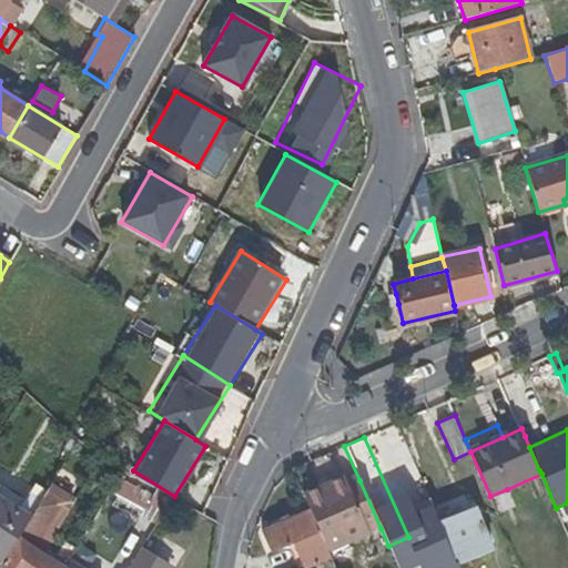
[(369,534),(381,528),(359,480),(348,485),(345,477),(304,495),(312,511),(320,530),(330,554),(371,536),(369,534)]
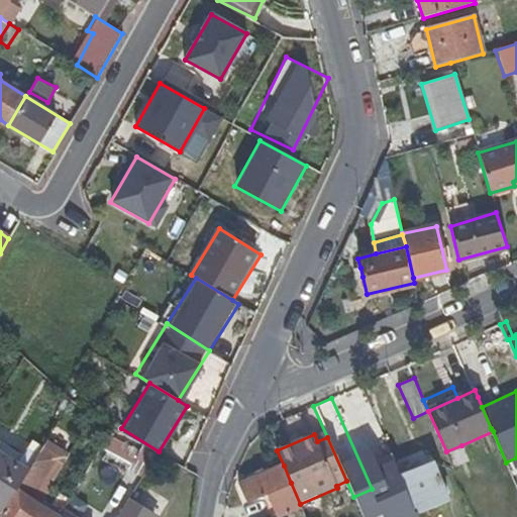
[(0,453),(18,464),(23,456),(0,441),(0,453)]
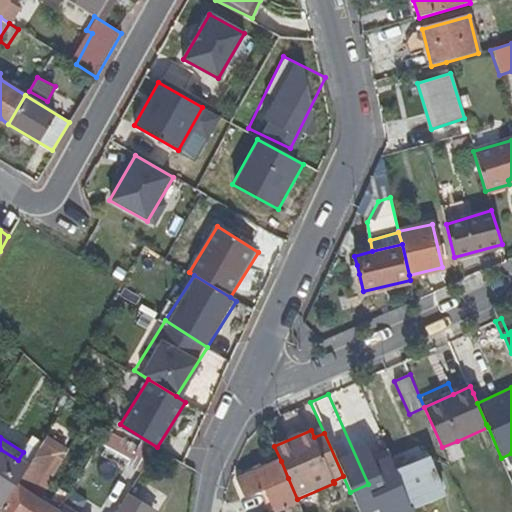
[(465,458),(457,441),(442,447),(449,465),(465,458)]
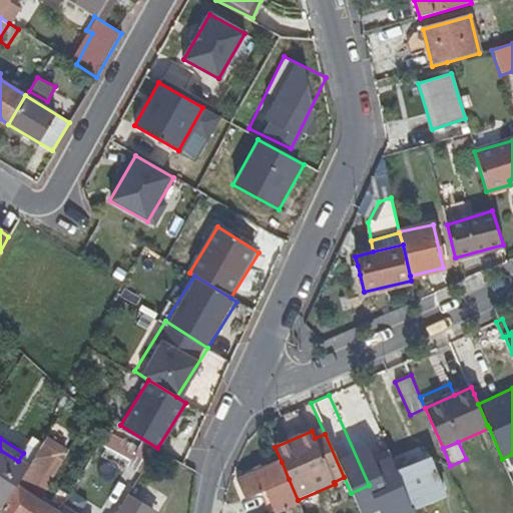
[(2,509),(8,512),(58,512),(63,507),(69,496),(59,490),(49,507),(30,496),(55,455),(41,446),(28,467),(5,504),(2,509)]
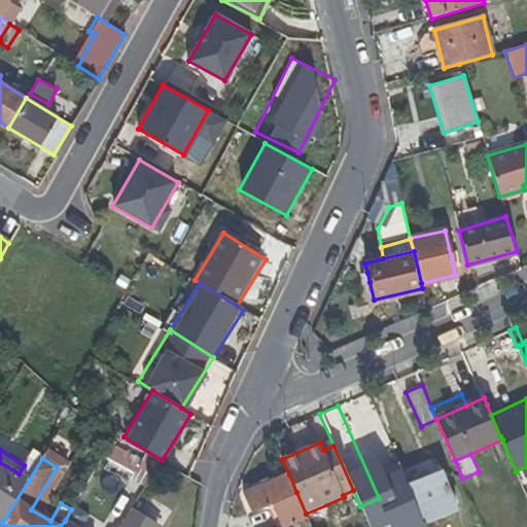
[(0,515),(5,518),(29,480),(19,473),(0,462),(0,515)]
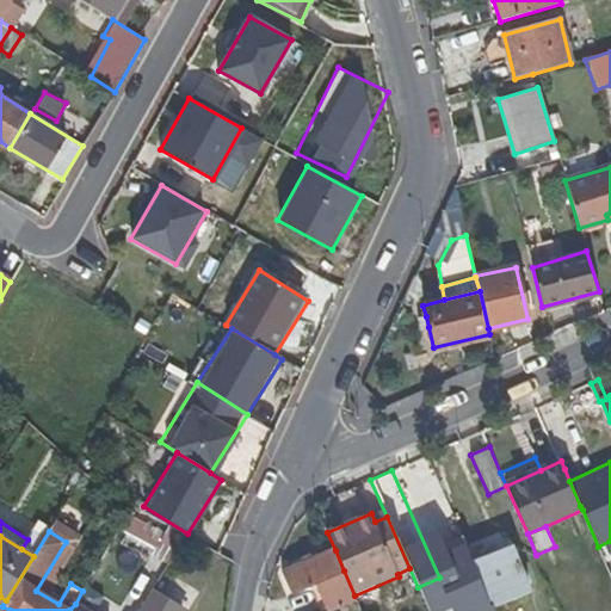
[(475,562),(474,560),(470,561),(491,605),(493,604),(529,588),(510,544),(507,545),(508,548),(475,562)]
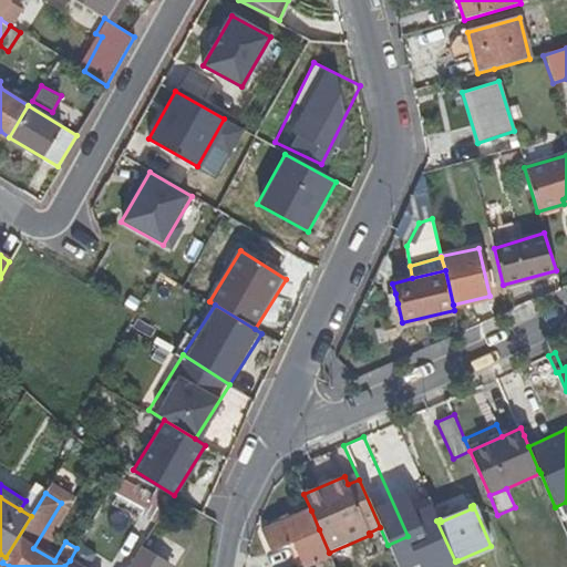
[(271,552),(319,529),(311,511),(261,533),(271,552)]
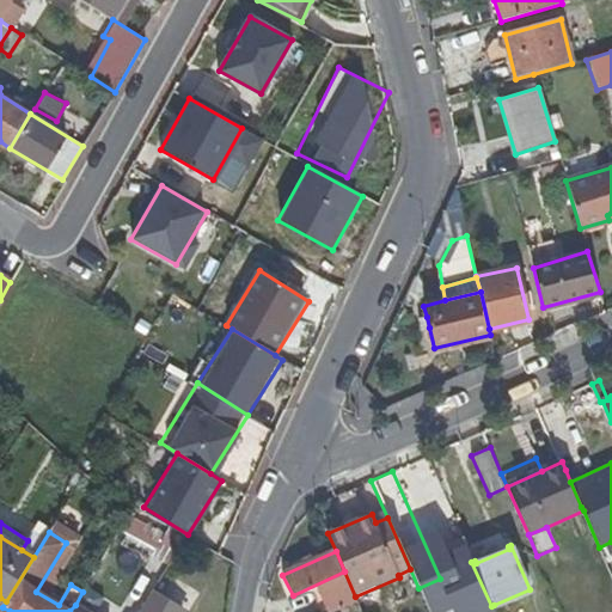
[(183,611),(185,607),(154,588),(150,595),(139,611),(183,611)]
